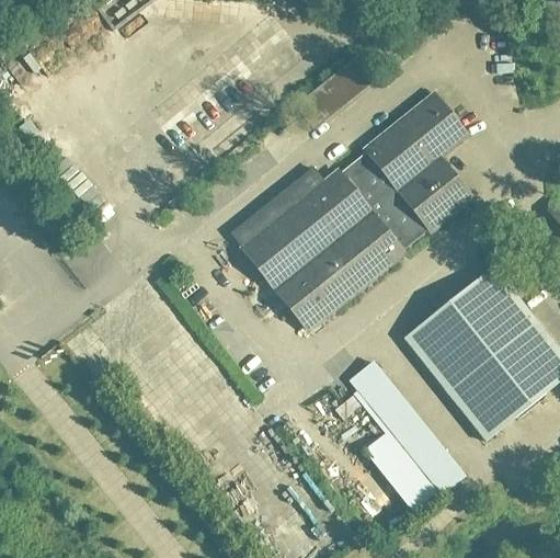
[(33,54),(11,63),(21,90),(44,81),(33,54)]
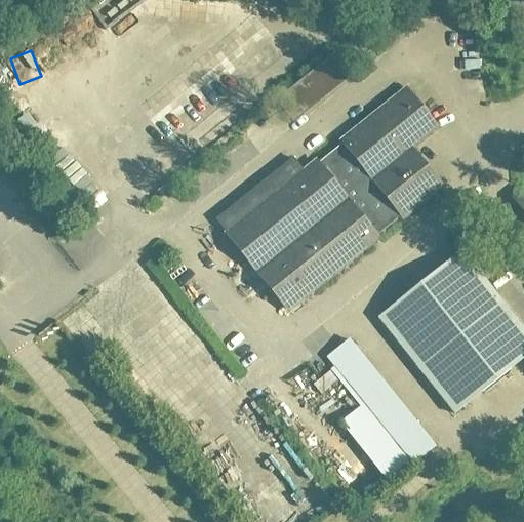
[(293,119),(350,74),(332,52),(277,97),(293,119)]
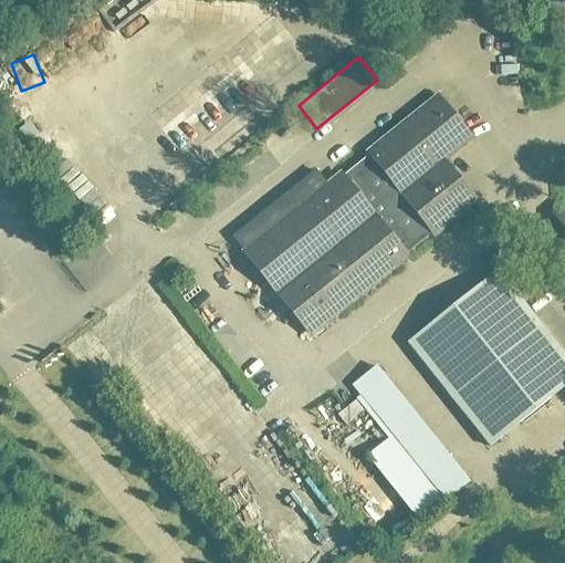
[(406,250),(433,228),(436,231),(478,198),(445,158),(472,136),(438,93),(369,148),(372,153),(345,175),(342,170),(328,181),(317,167),(233,233),(312,331),(408,253),(406,250)]
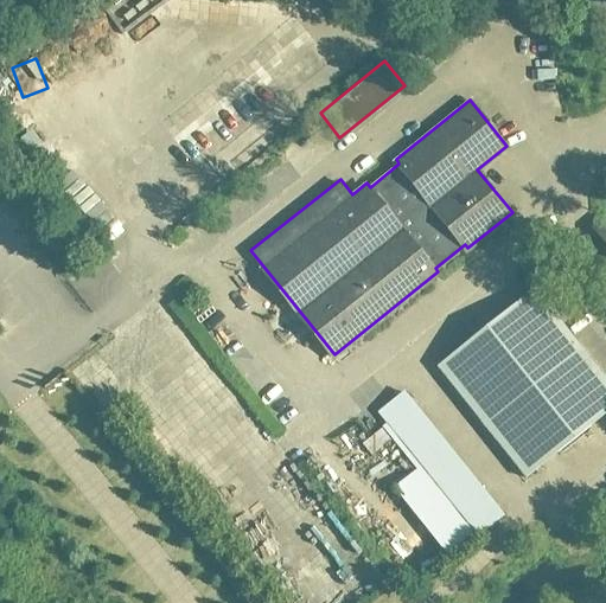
[(605,216),(595,225),(605,238),(605,216)]
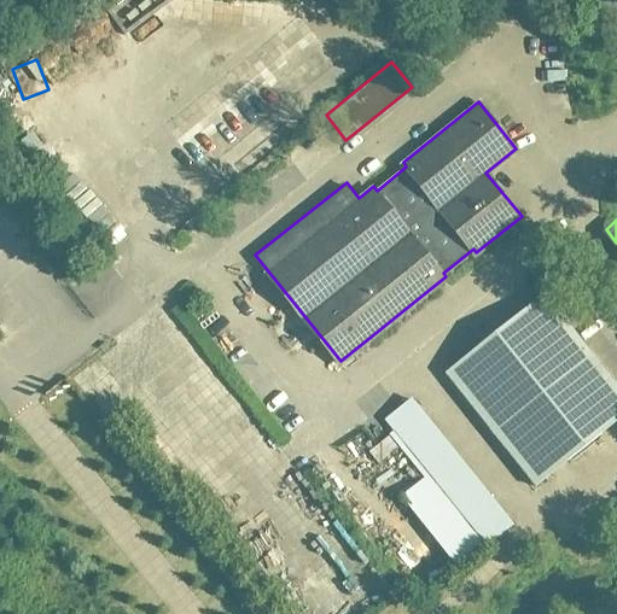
[(616,382),(587,344),(545,291),(446,370),(536,484),(616,419),(616,382)]
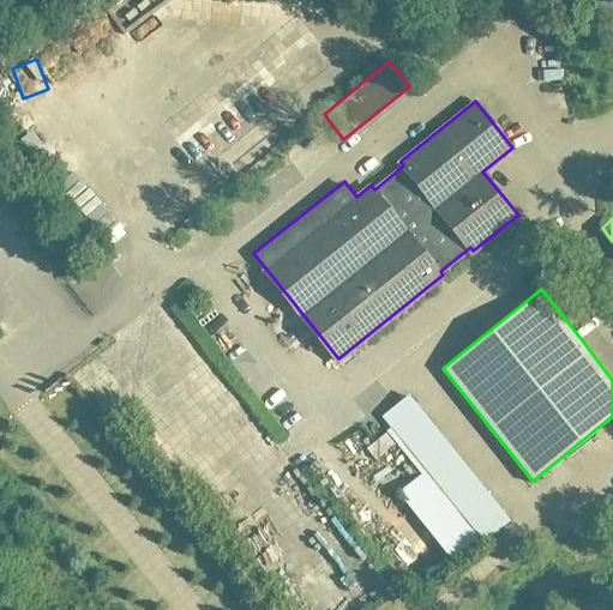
[(425,478),(401,496),(456,569),(510,529),(421,409),(390,432),(425,478)]
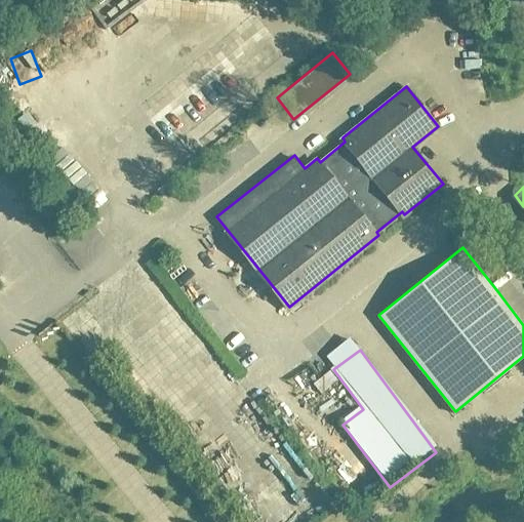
[(317,356),(310,364),(322,376),(330,368),(317,356)]
